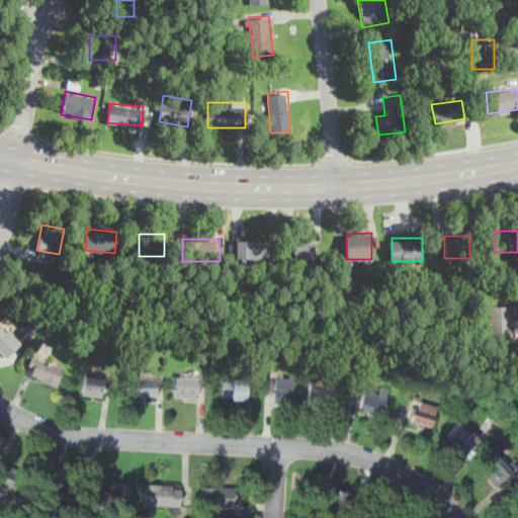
[(269,240),(236,240),(236,258),(269,258),(269,240)]
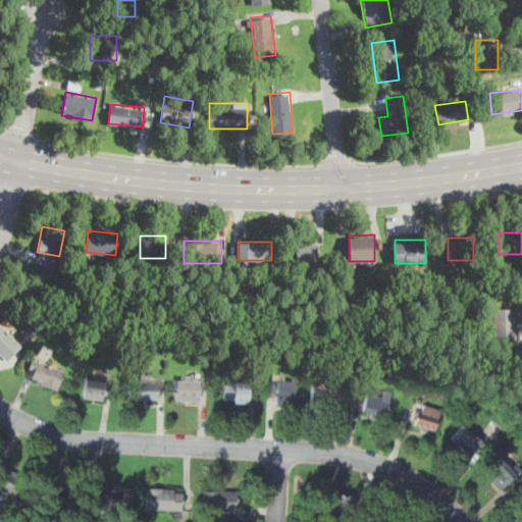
[(295,243),(295,263),(317,263),(317,243),(295,243)]
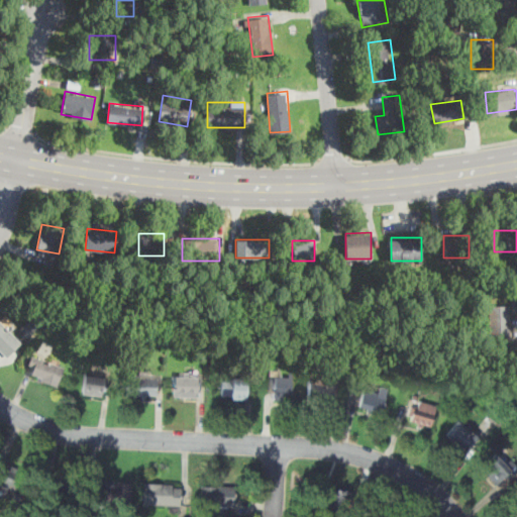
[(510,304),(489,304),(489,340),(510,340),(510,304)]
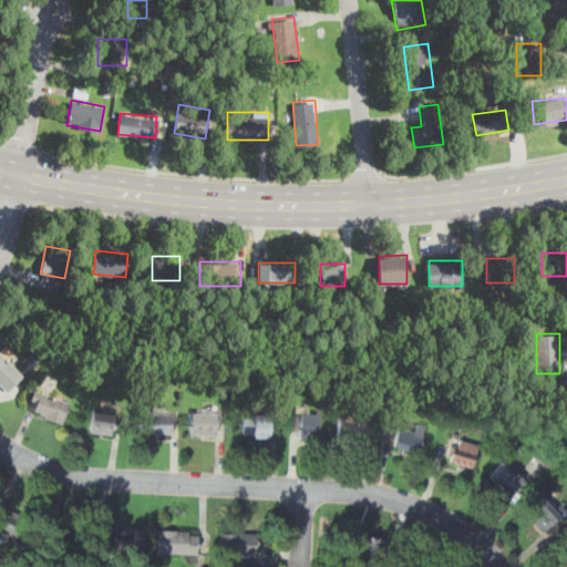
[(0,383),(8,391),(24,374),(0,350),(0,383)]
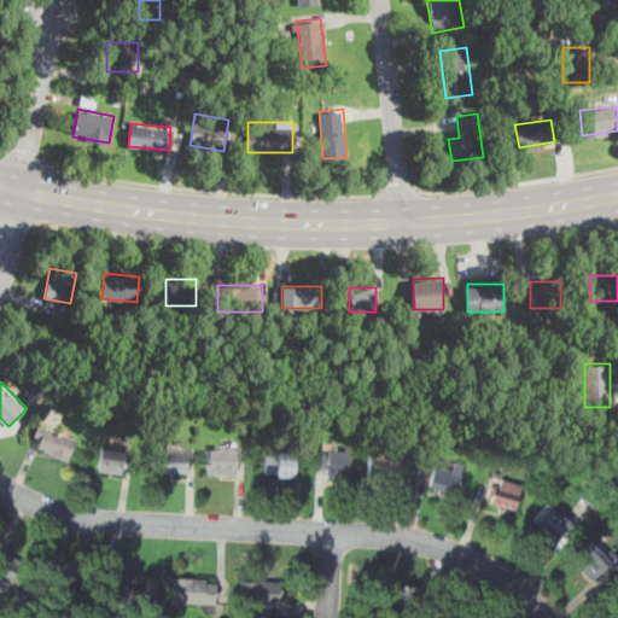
[(46,391),(36,382),(24,394),(33,403),(46,391)]
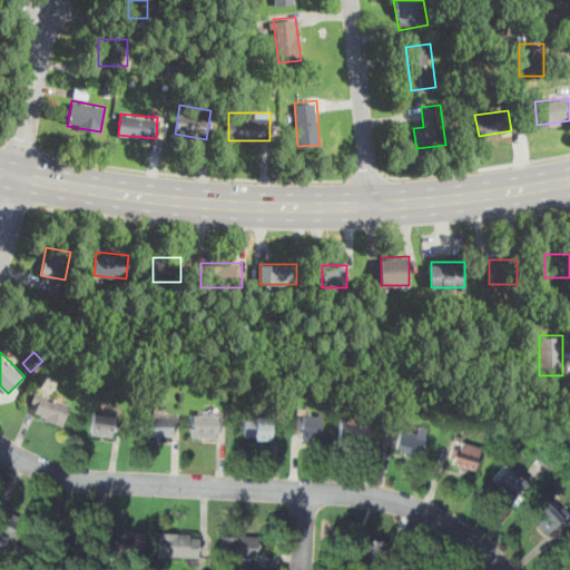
[(31,402),(38,404),(33,416),(64,425),(71,403),(35,391),(31,402)]
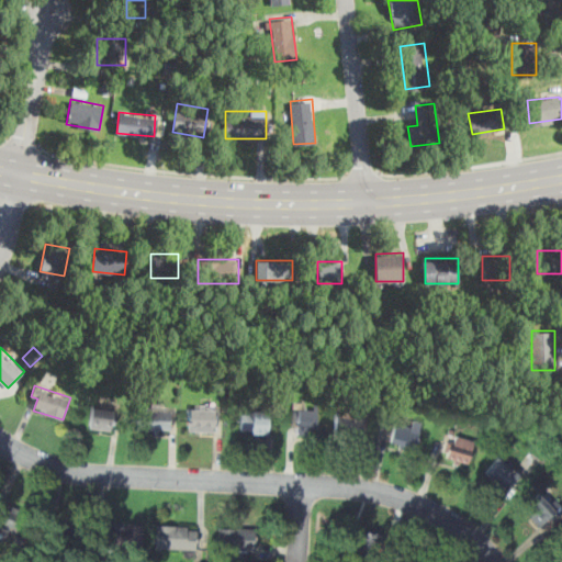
[(217,431),(217,403),(189,403),(189,431),(217,431)]
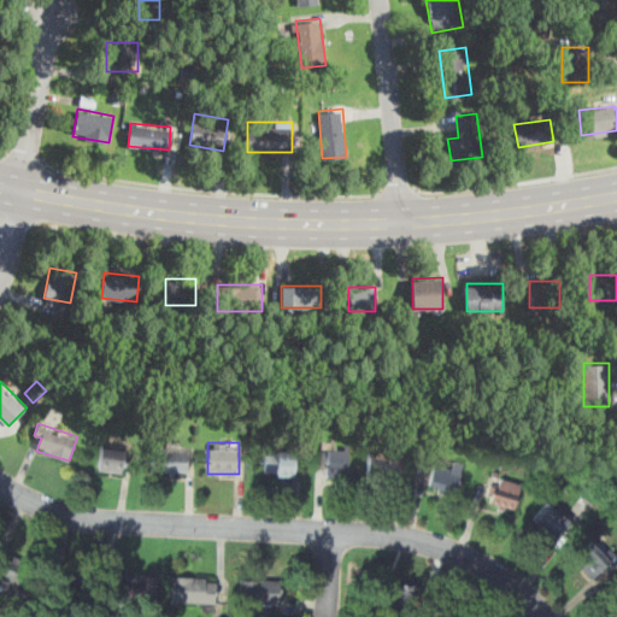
[(124,474),(127,448),(101,446),(98,470),(124,474)]
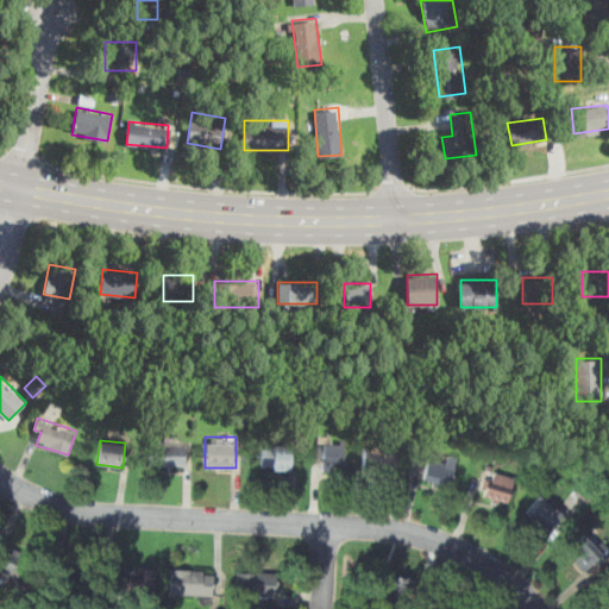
[(344,471),(344,440),(322,440),(322,471),(344,471)]
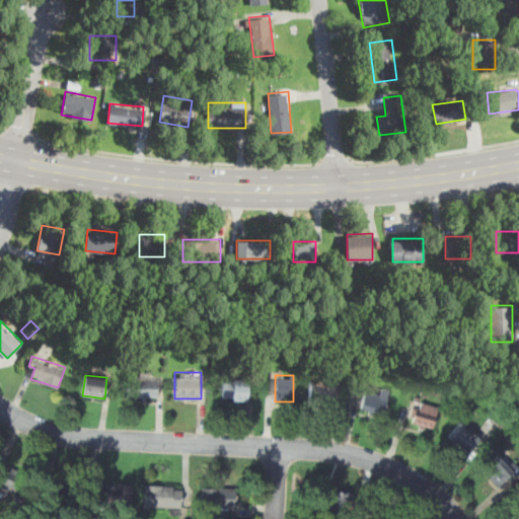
[(130,398),(159,398),(159,376),(130,376),(130,398)]
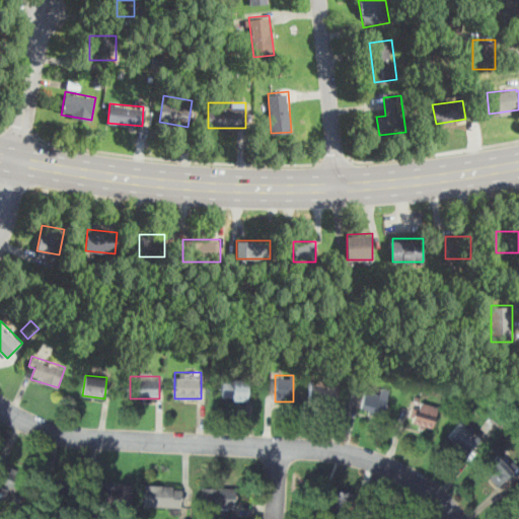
[(248,400),(249,378),(223,377),(222,399),(248,400)]
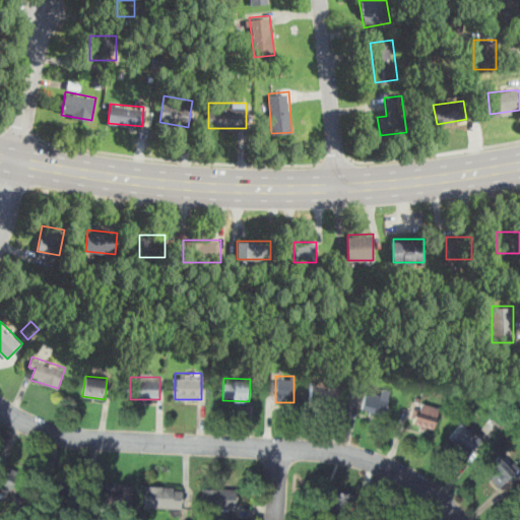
[(336,385),(310,385),(310,402),(336,402),(336,385)]
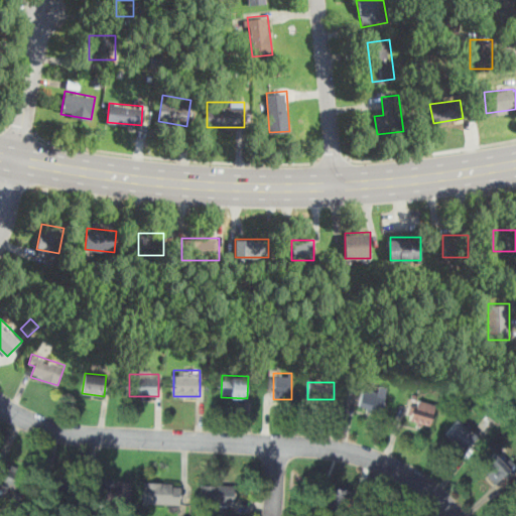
[(363,390),(359,407),(382,413),(387,387),(380,385),(378,393),(363,390)]
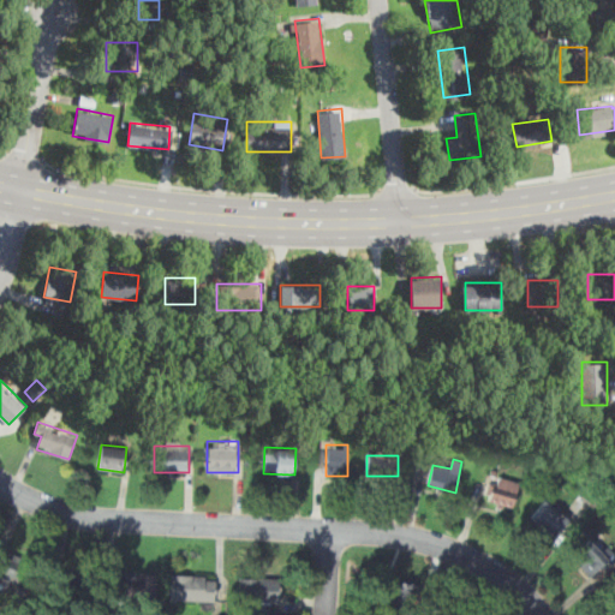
[(520,482),(488,473),(482,499),(513,508),(520,482)]
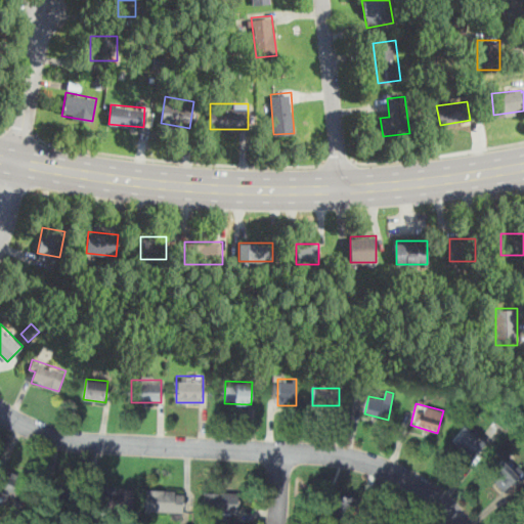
[(474,459),(486,442),(463,424),(450,440),(474,459)]
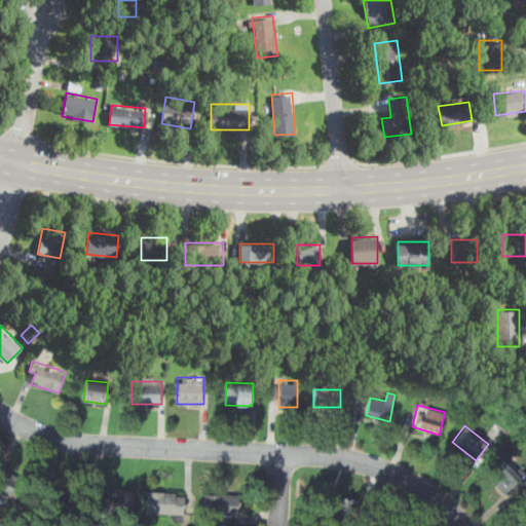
[(491,472),(510,495),(525,482),(508,458),(491,472)]
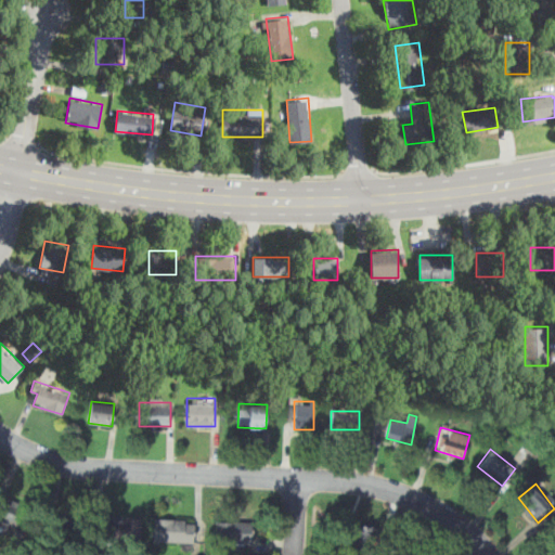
[(16,504),(0,501),(0,527),(10,529),(16,504)]
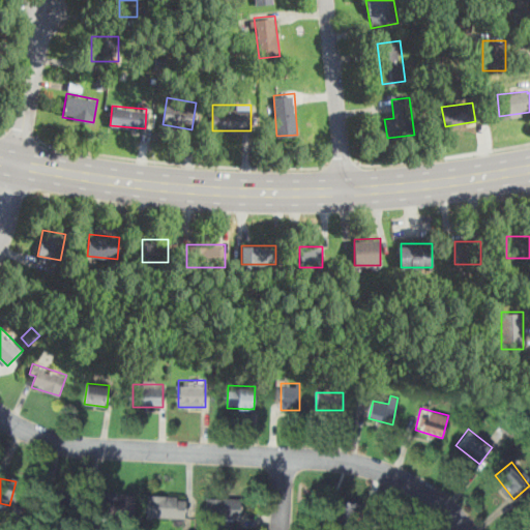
[(46,493),(46,512),(77,512),(77,493),(46,493)]
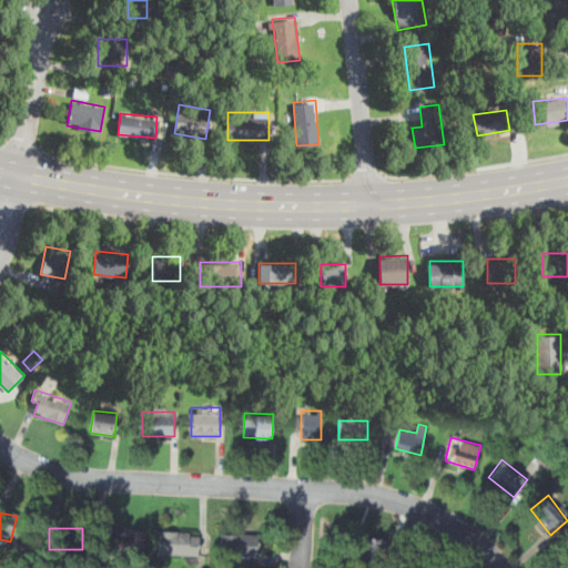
[(144,529),(107,529),(107,551),(144,551),(144,529)]
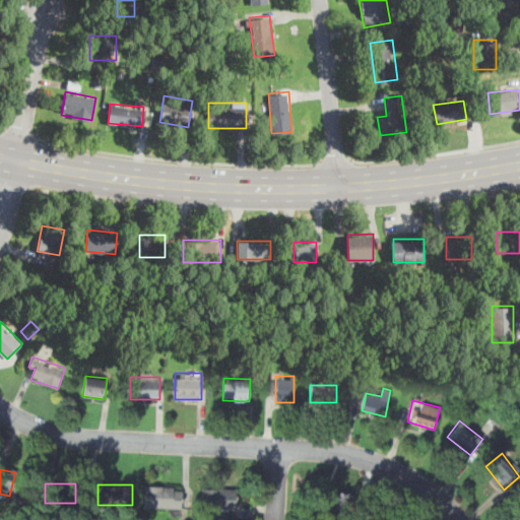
[(182,508),(182,486),(144,486),(144,508),(182,508)]
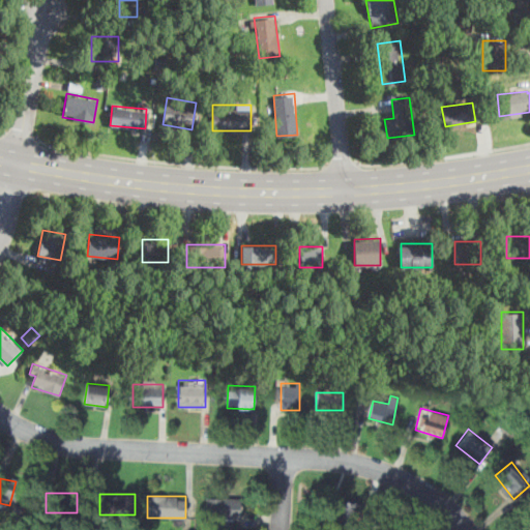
[(241,520),(241,498),(206,497),(206,519),(241,520)]
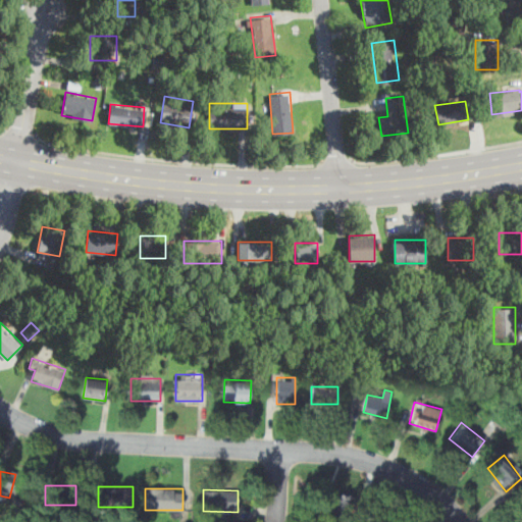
[(357,498),(334,490),(327,512),(350,519),(357,498)]
